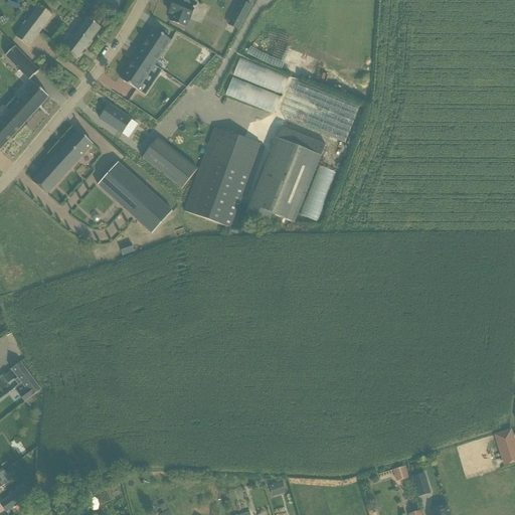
[(196,4),(186,0),(173,0),(171,5),(173,5),(169,14),(173,15),(171,21),(186,28),(189,21),(189,22),(196,4)]
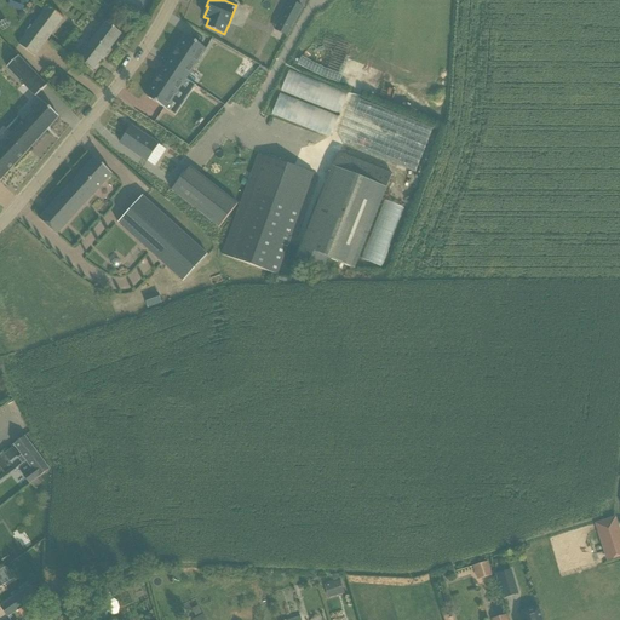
[(302,7),(291,1),(275,30),(286,36),(302,7)]
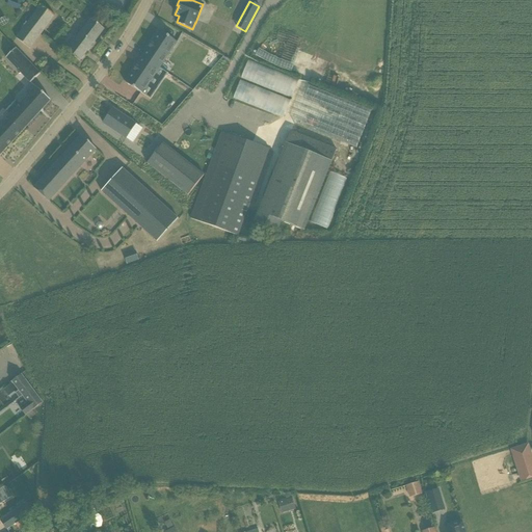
[(16,37),(30,49),(54,17),(40,5),(16,37)]
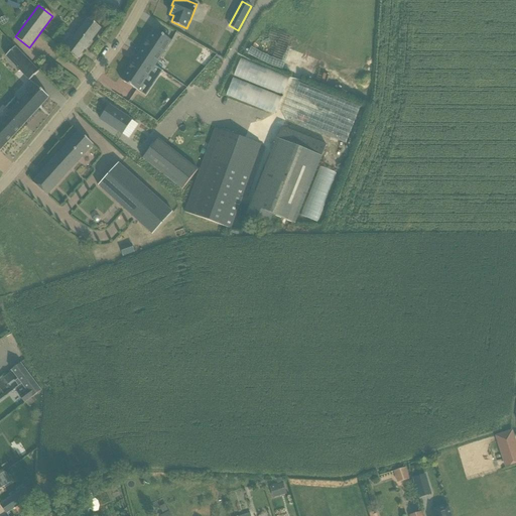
[(65,49),(78,59),(101,28),(88,19),(65,49)]
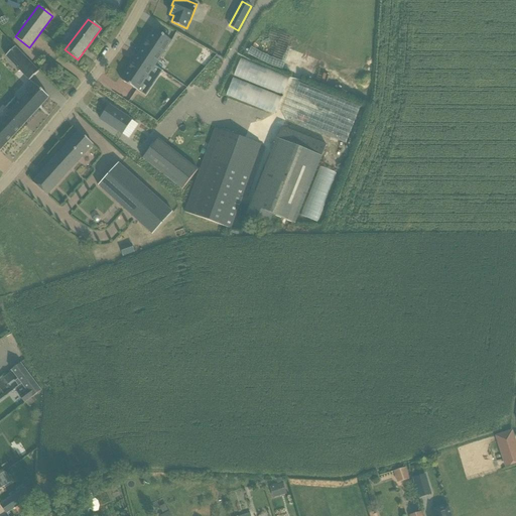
[(154,30),(138,55),(154,67),(171,41),(154,30)]
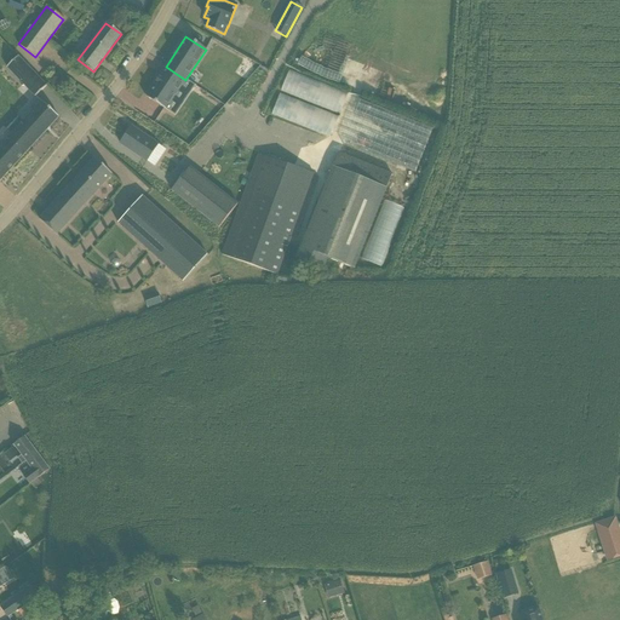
[(6,68),(35,97),(46,86),(18,57),(6,68)]
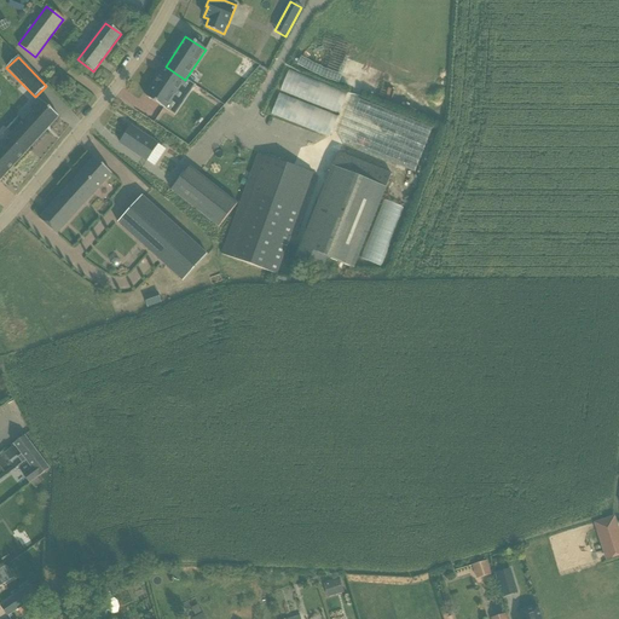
[(166,67),(145,97),(165,110),(185,80),(166,67)]
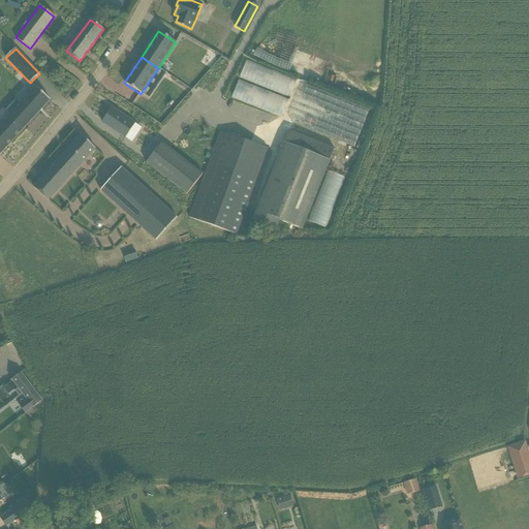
[(369,111),(307,86),(292,123),(353,148),(369,111)]
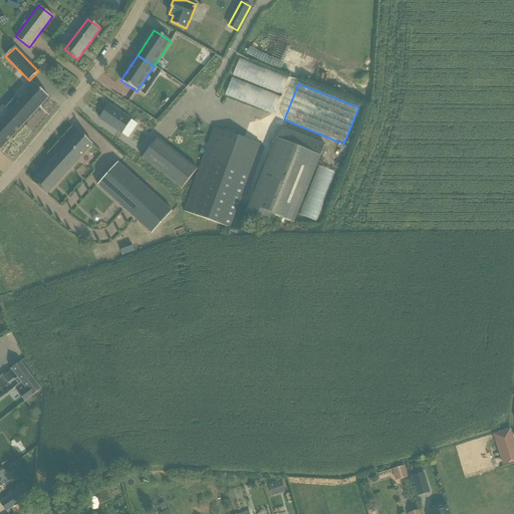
[(10,112),(23,124),(48,97),(34,84),(9,111),(10,112)]
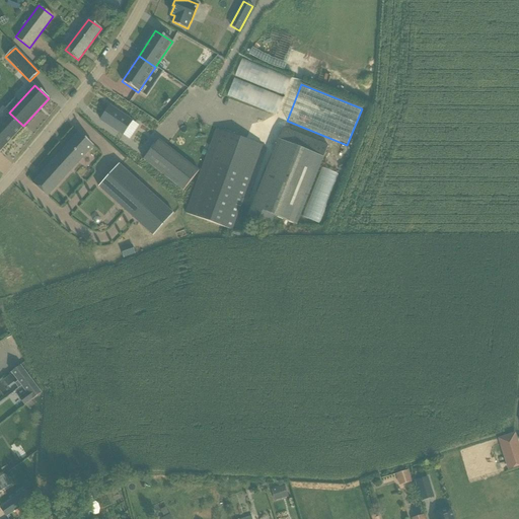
[(109,105),(100,120),(123,135),(133,121),(109,105)]
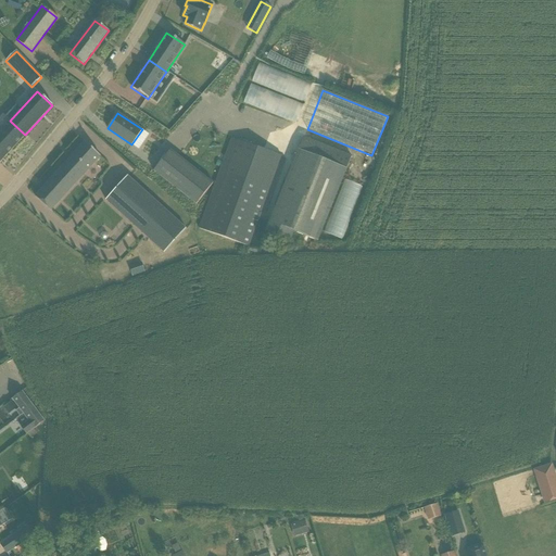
[(11,122),(0,133),(0,162),(25,135),(11,122)]
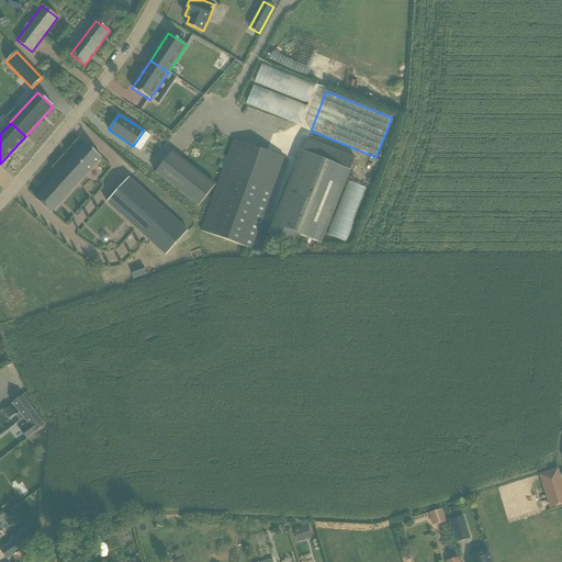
[(272,190),(285,158),(234,139),(201,232),(243,246),(265,188),(272,190)]
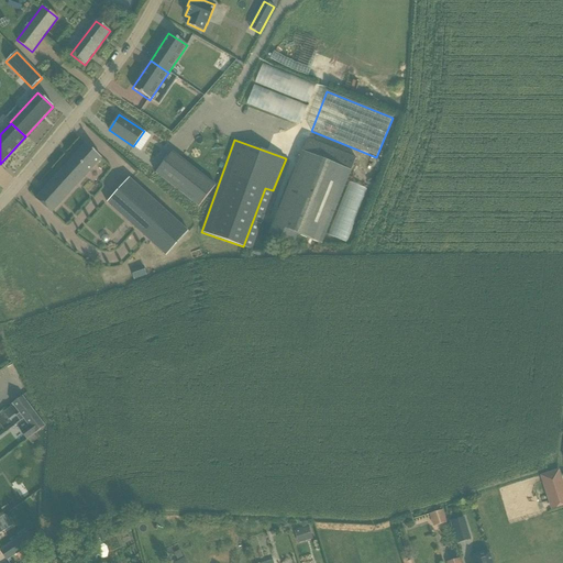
[(35,199),(52,213),(101,158),(86,144),(35,199)]
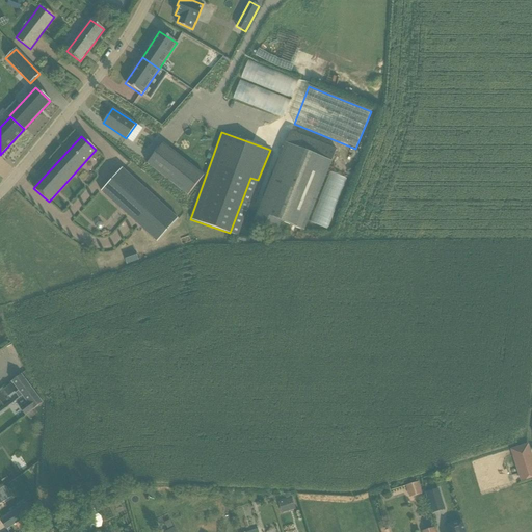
[(204,176),(162,143),(147,163),(188,195),(204,176)]
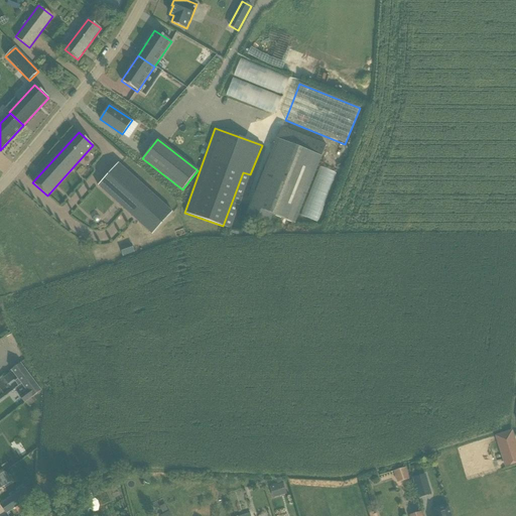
[(272,215),(295,224),(321,157),(276,139),(246,215),(269,224),(272,215)]
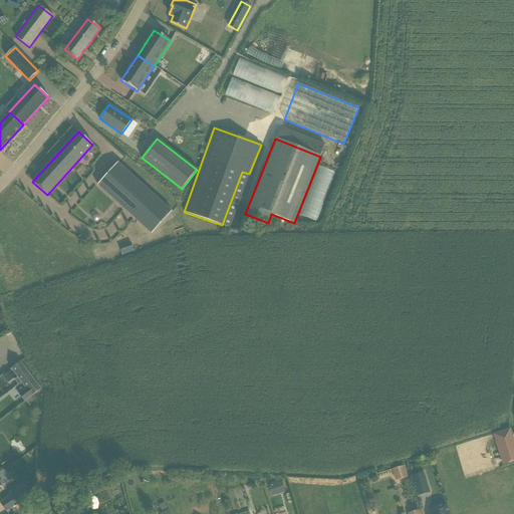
[(98,186),(152,233),(172,211),(117,164),(98,186)]
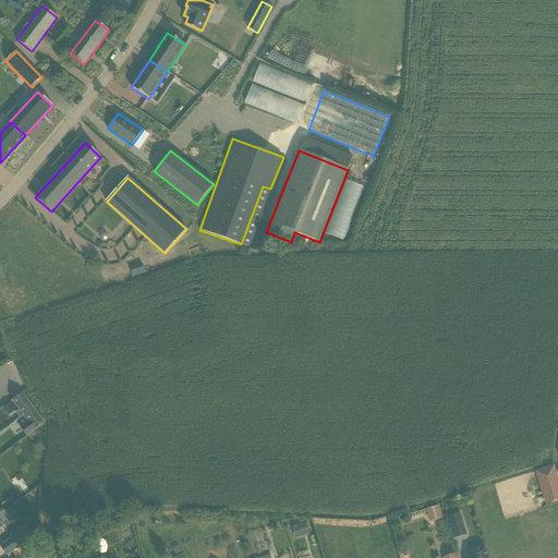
[(132,277),(145,274),(144,266),(131,269),(132,277)]
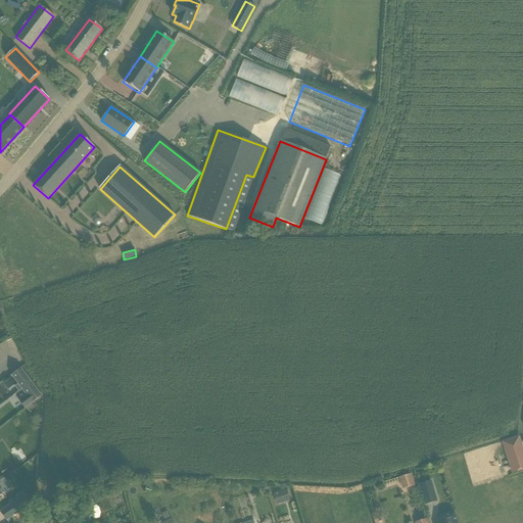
[(18,392),(21,389),(31,382),(20,368),(11,376),(17,384),(14,387),(18,392)]
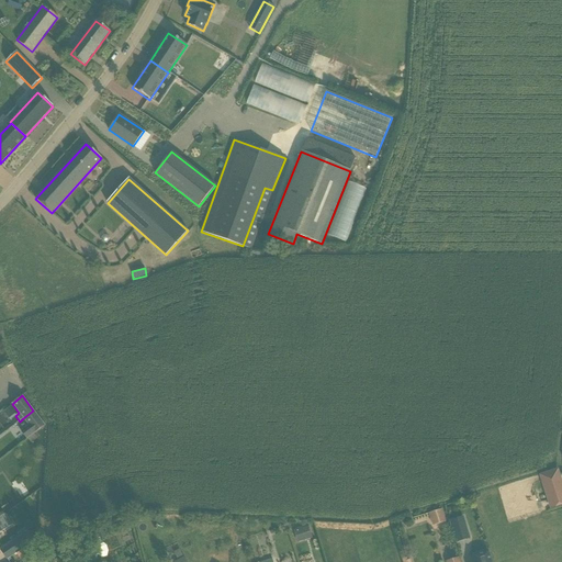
[(4,411),(8,417),(15,412),(11,406),(4,411)]
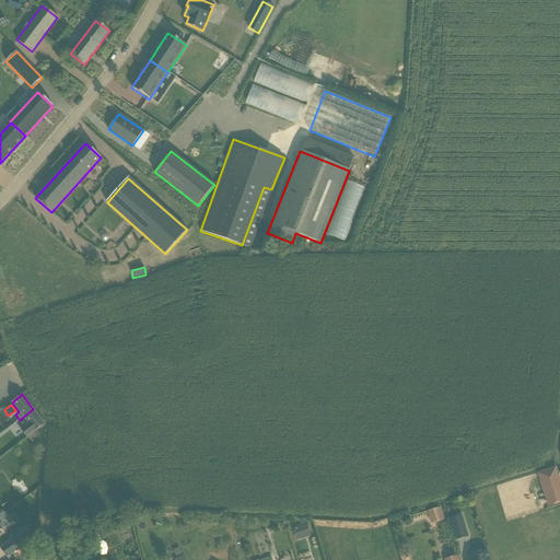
[(28,424),(21,430),(26,438),(27,438),(34,432),(39,429),(45,424),(33,409),(23,417),(27,424),(28,424)]
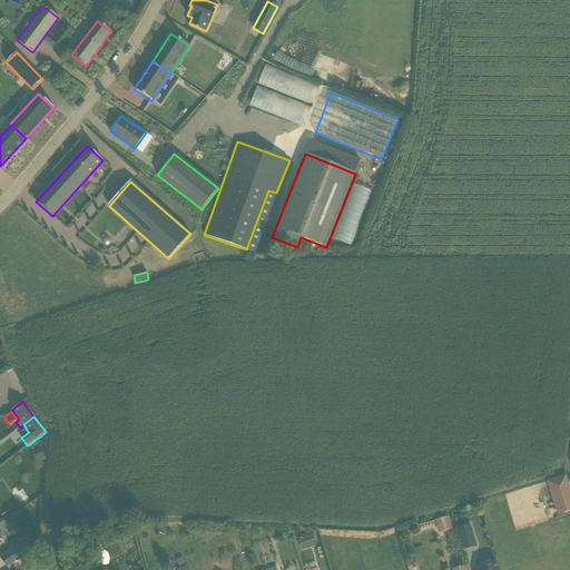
[(35,440),(28,445),(31,450),(38,445),(35,440)]
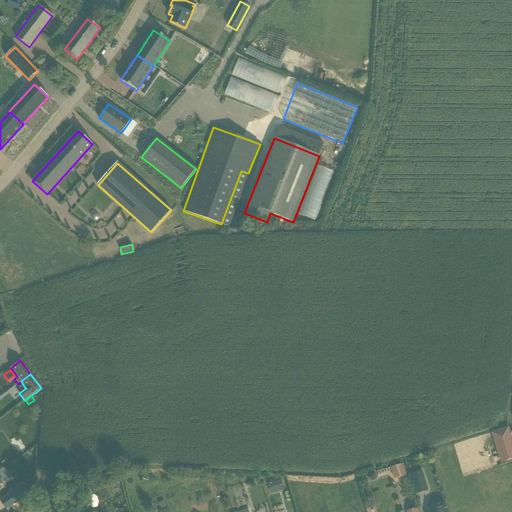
[(499,456),(511,452),(511,439),(511,436),(494,441),(499,456)]
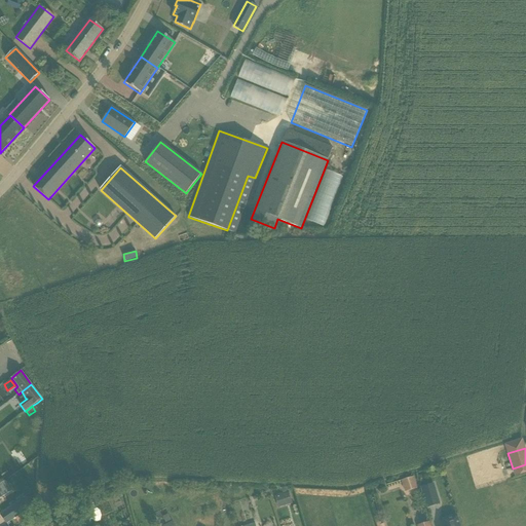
[(404,491),(417,488),(414,476),(401,479),(404,491)]
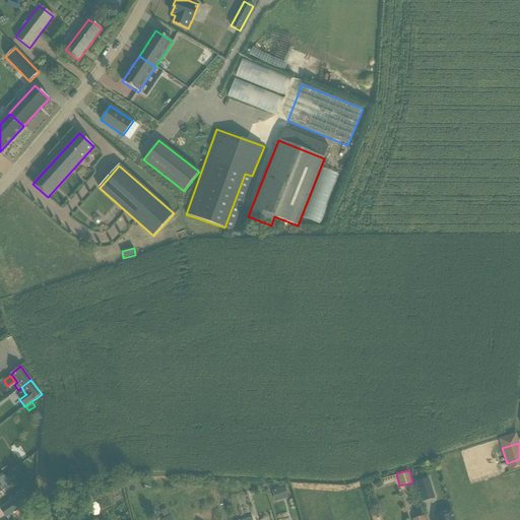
[(0,492),(10,485),(4,475),(0,477),(0,492)]
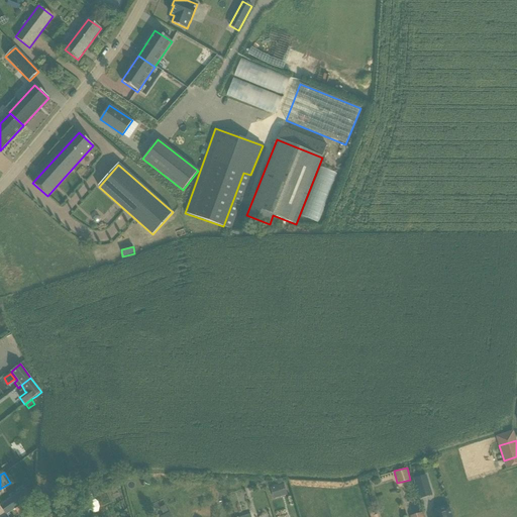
[(420,498),(431,495),(425,477),(415,480),(420,498)]
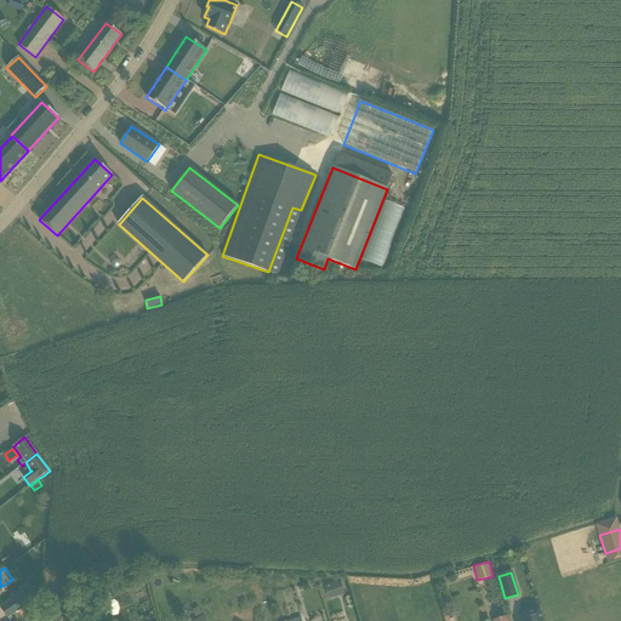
[(341,581),(324,586),(328,596),(343,591),(341,581)]
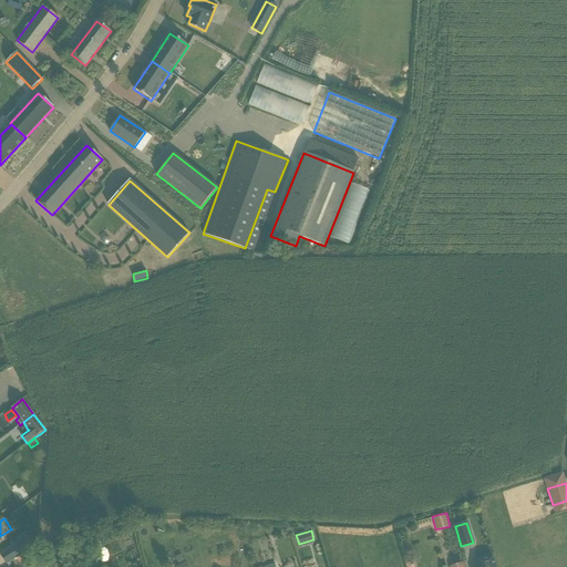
[(18,544),(0,555),(7,565),(17,558),(24,554),(18,544)]
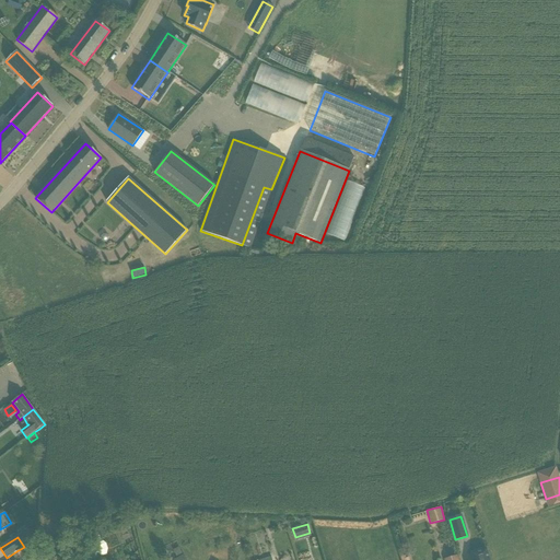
[(24,547),(16,551),(22,559),(39,547),(34,539),(24,547)]
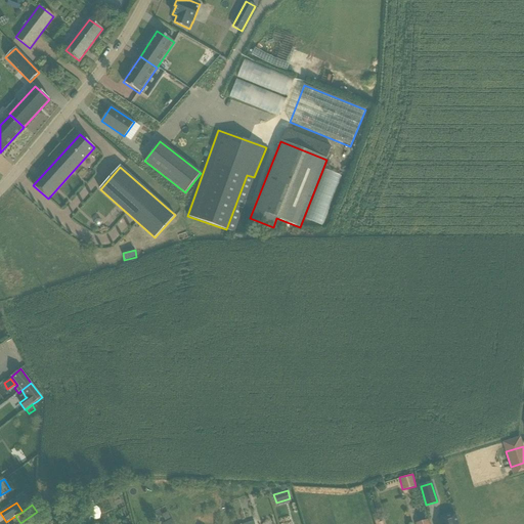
[(167,512),(162,515),(165,521),(170,519),(167,512)]
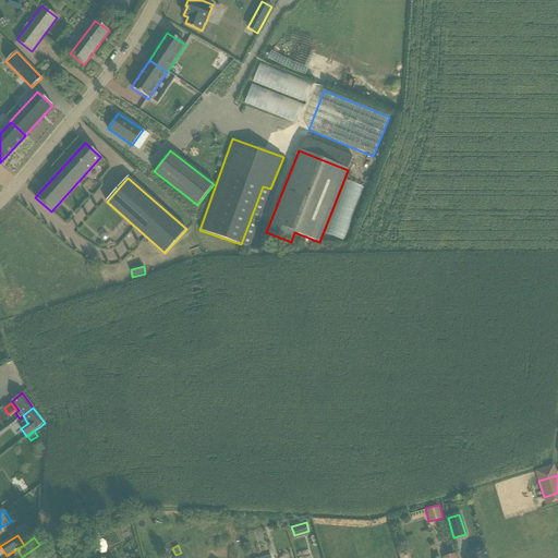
[(487,557),(484,547),(472,552),(473,557),(487,557)]
